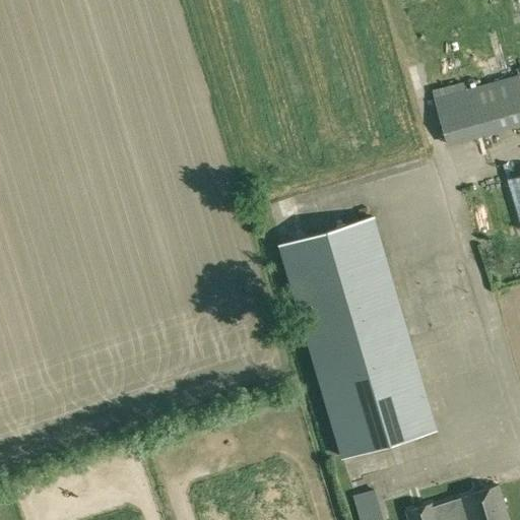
[(435,98),(447,145),(519,124),(519,82),(518,74),(435,98)]
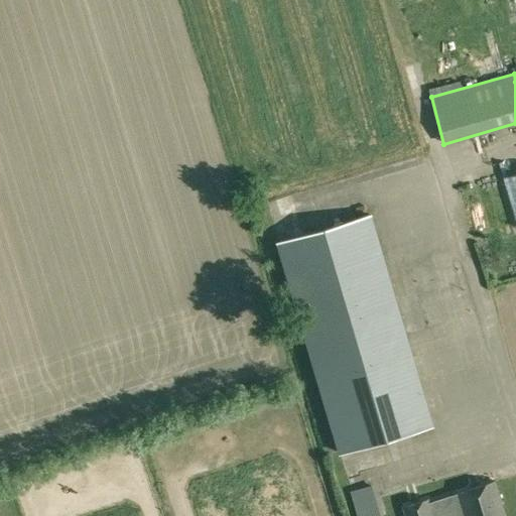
[(515,173),(503,177),(515,222),(515,173)]
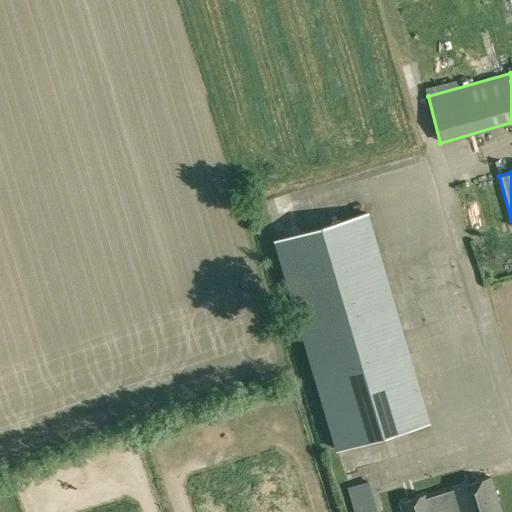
[(275,239),(336,450),(431,422),(369,211),(275,239)]
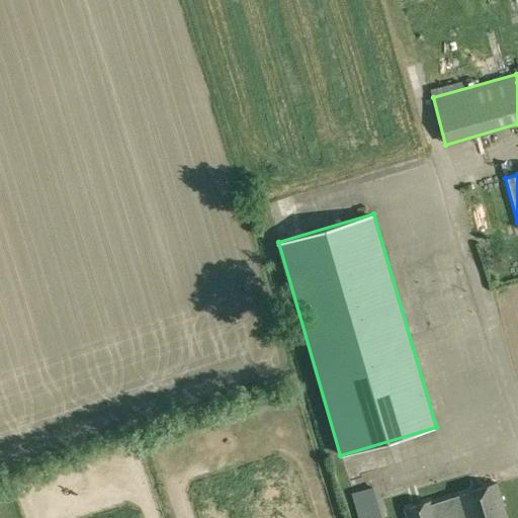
[(457,495),(434,503),(431,504),(430,501),(404,509),(406,517),(507,517),(497,483),(457,495)]
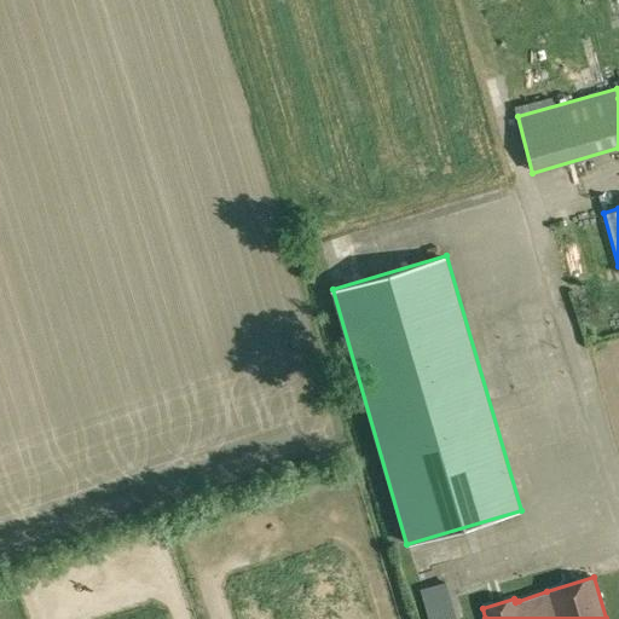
[(417,591),(424,618),(453,618),(460,618),(450,582),(417,591)]
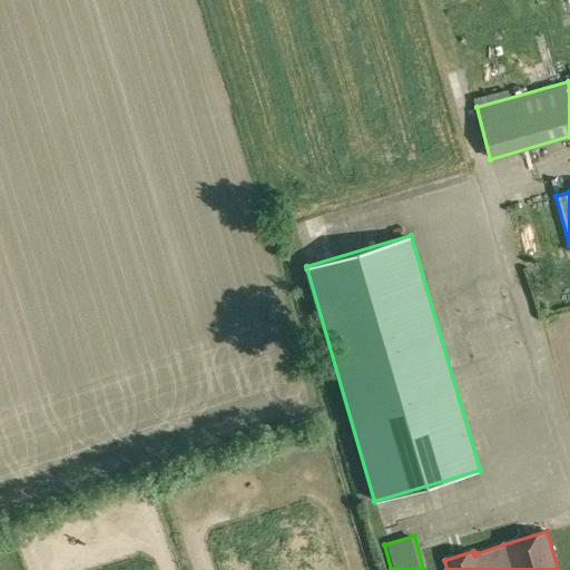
All buildings are outlined.
